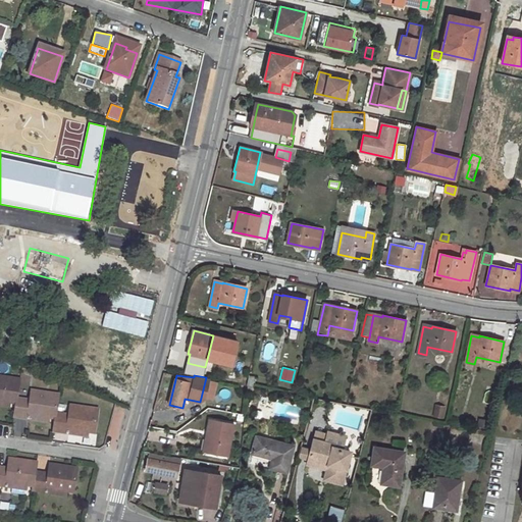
[(0,401),(9,403),(16,405),(16,399),(19,379),(0,376),(0,401)]
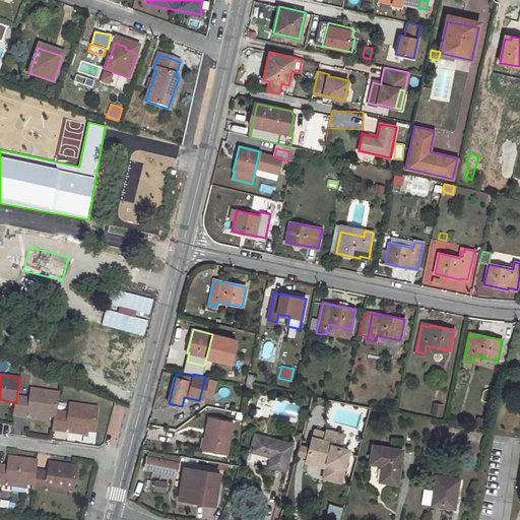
[(233,401),(235,391),(219,388),(217,398),(233,401)]
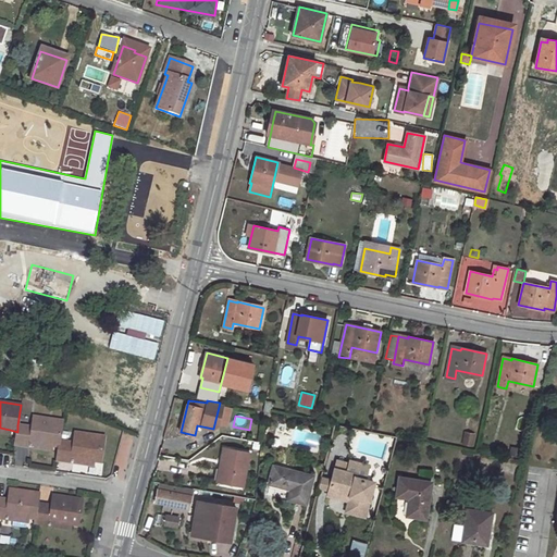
[(29,440),(28,444),(52,447),(59,448),(60,442),(62,421),(33,417),(32,428),(17,425),(17,432),(15,445),(24,446),(25,438),(29,440)]
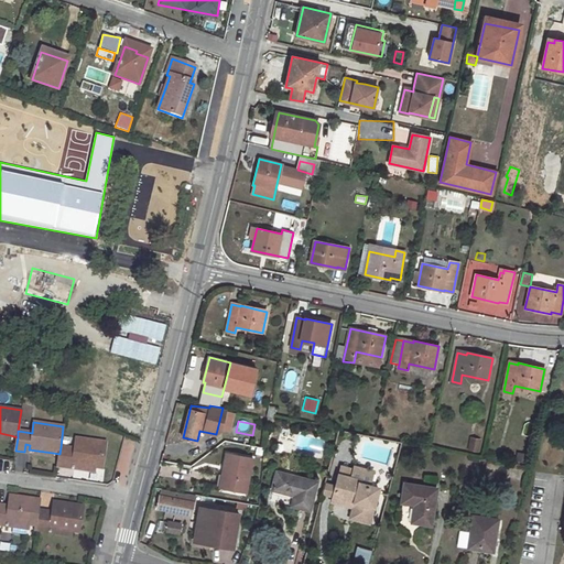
[(321,453),(322,438),(302,436),(301,451),(321,453)]
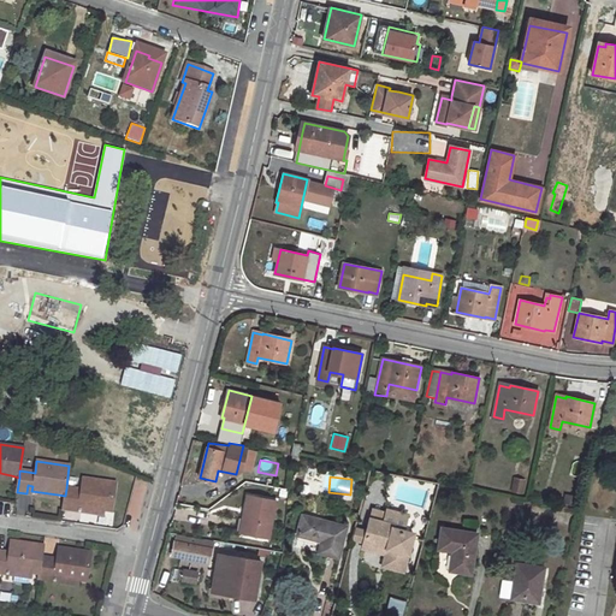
[(65,496),(63,510),(72,511),(73,504),(78,504),(78,508),(104,511),(111,513),(114,484),(83,479),(81,491),(66,489),(65,496)]
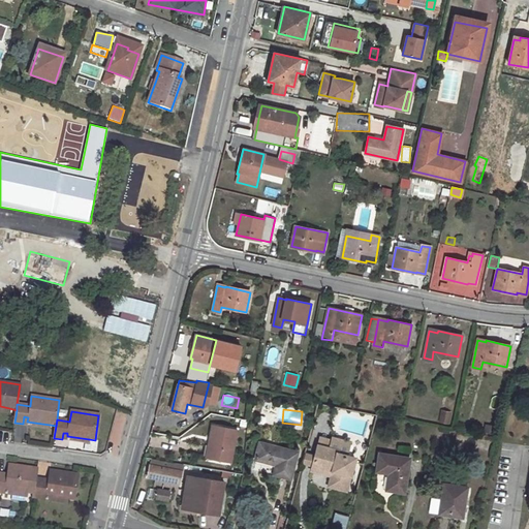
[(442,412),(441,421),(448,422),(449,413),(442,412)]
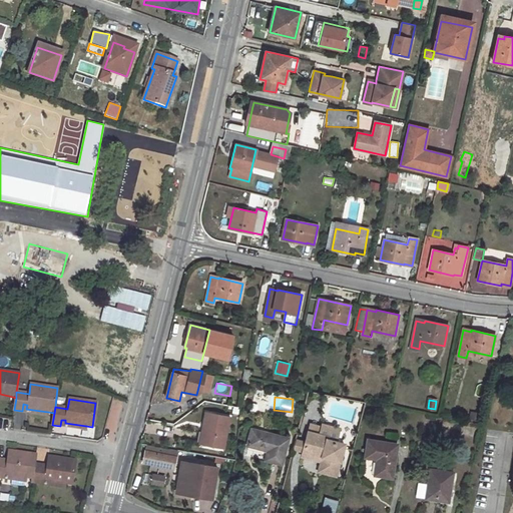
[(23,404),(22,411),(47,415),(48,412),(26,409),(27,405),(23,404)]
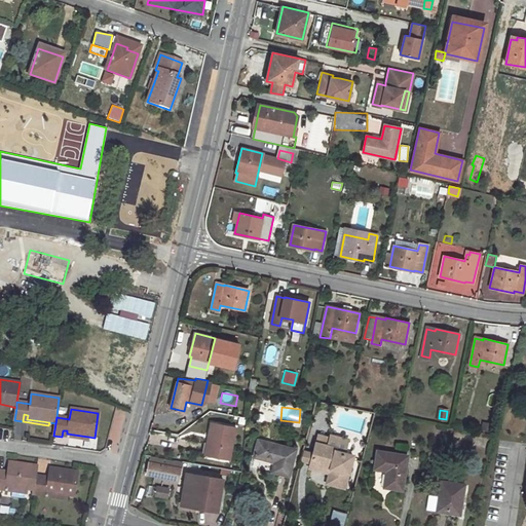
[(483,422),(481,430),(491,431),(492,424),(483,422)]
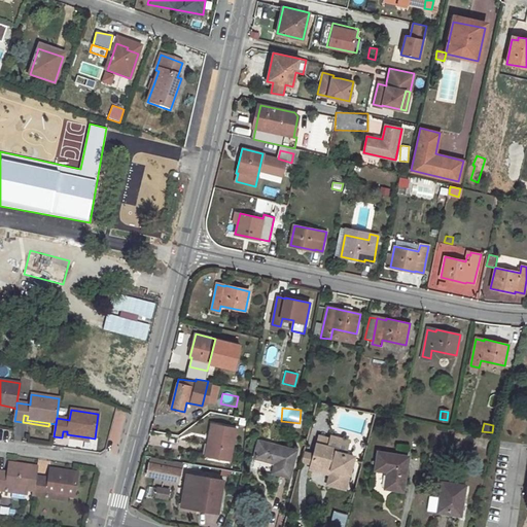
[(211,424),(209,434),(213,435),(209,456),(231,460),(236,429),(211,424)]
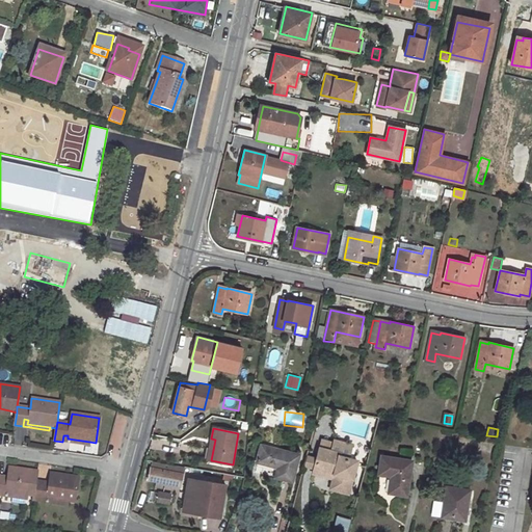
[(63,435),(62,442),(88,446),(89,442),(68,439),(68,435),(63,435)]
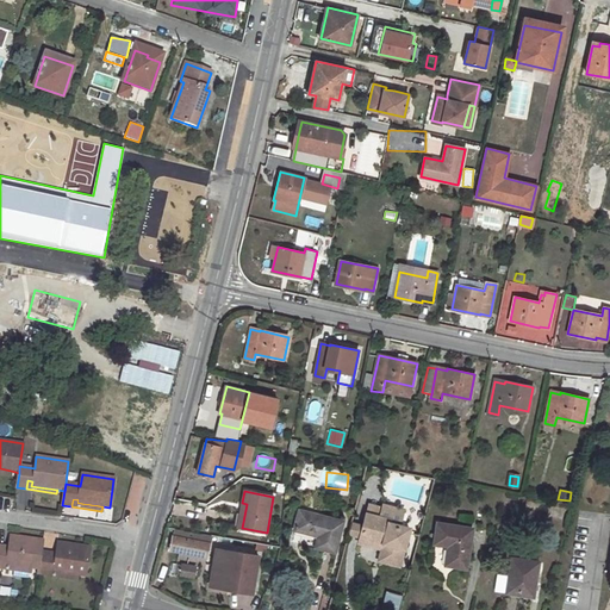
[(292,542),(316,547),(335,552),(343,521),(299,510),(292,542)]
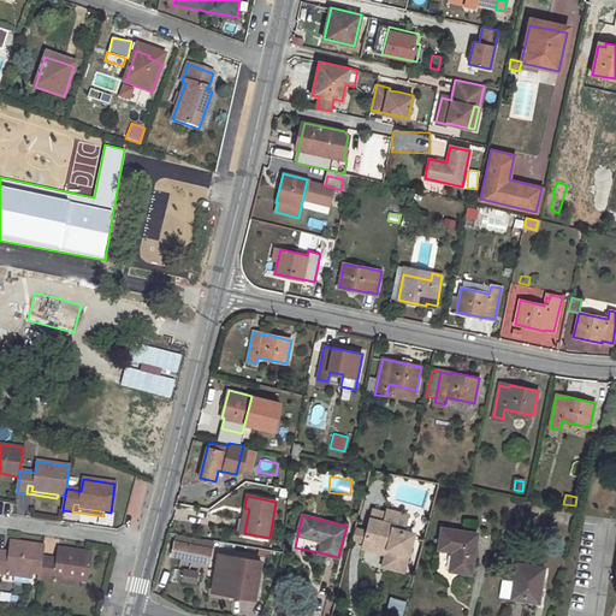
[(367,531),(365,543),(388,549),(388,548),(392,549),(388,567),(403,570),(414,533),(394,527),(394,525),(371,519),(367,531)]
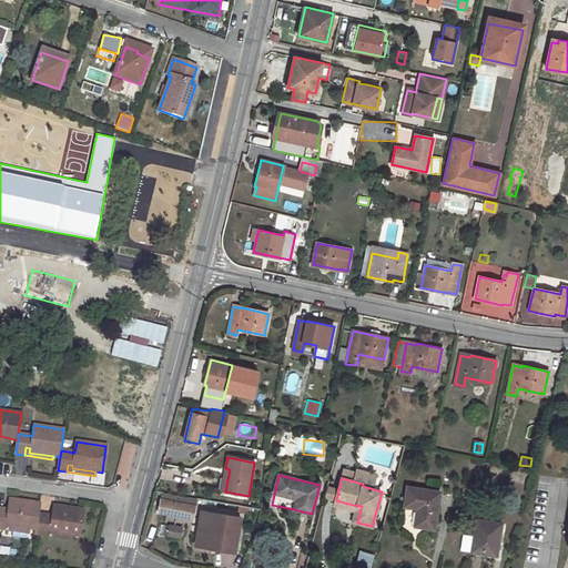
[(330,487),(326,498),(336,500),(338,489),(330,487)]
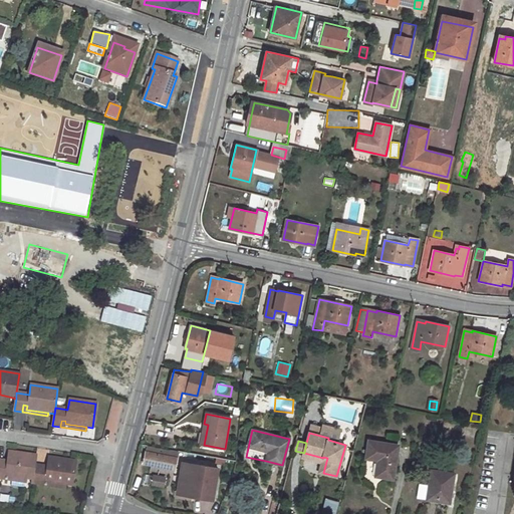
[(379,460),(376,476),(394,478),(399,446),(368,442),(366,457),(379,460)]
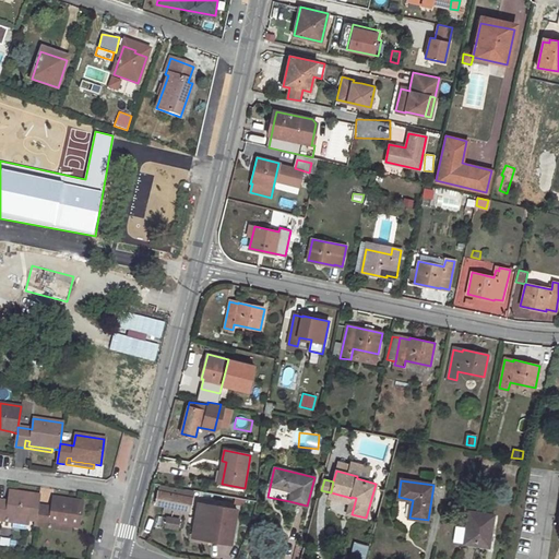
[(161,486),(156,504),(190,511),(194,491),(183,490),(161,486)]
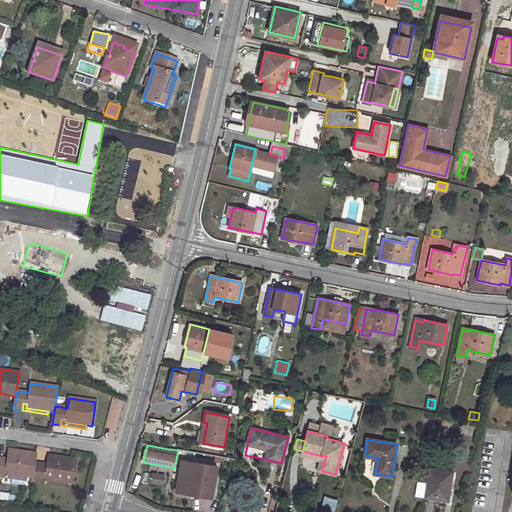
[(6,471),(5,474),(26,477),(32,477),(34,464),(36,454),(9,450),(7,461),(2,461),(3,459),(0,458),(0,475),(0,471),(6,471)]
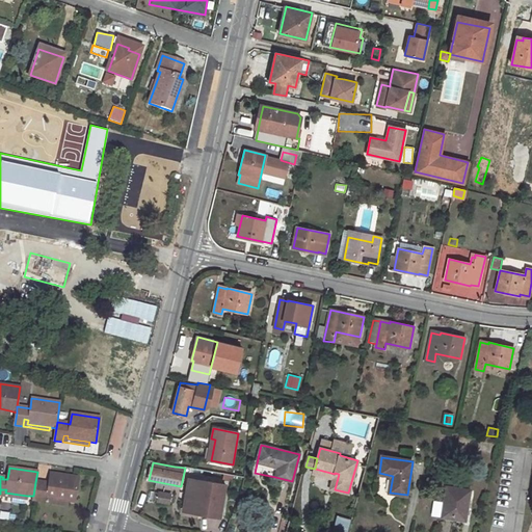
[(315,469),(313,473),(333,478),(330,487),(335,489),(339,474),(335,473),(335,474),(315,469)]
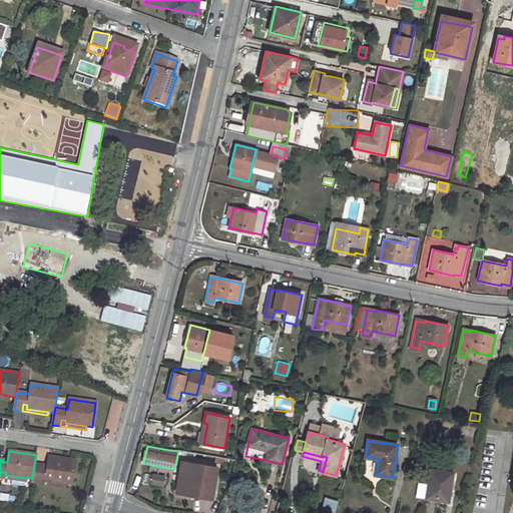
[(47,468),(42,467),(42,466),(34,465),(32,478),(31,483),(39,484),(40,477),(45,478),(45,480),(65,484),(72,484),(75,461),(48,456),(47,468)]
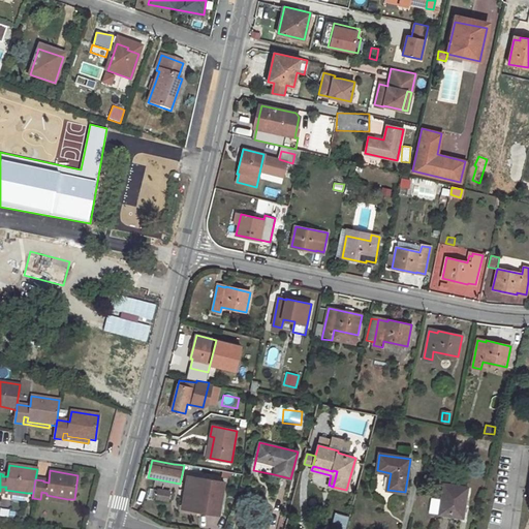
[(224,481),(188,475),(182,508),(212,514),(214,500),(221,501),(224,481)]
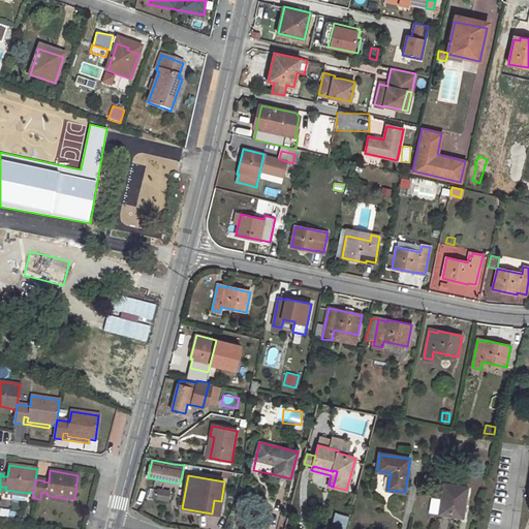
[(443,484),(439,514),(463,518),(468,488),(443,484)]
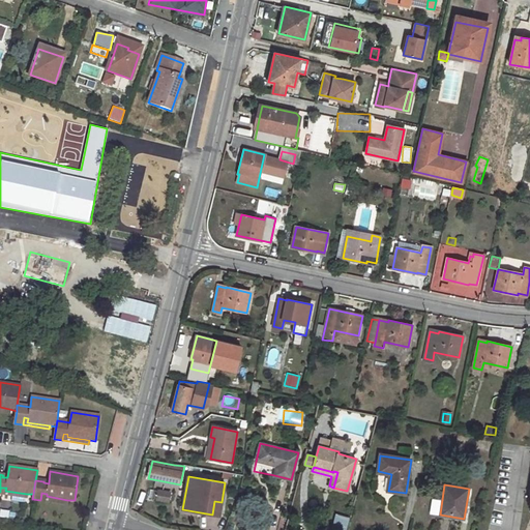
[(27,494),(5,491),(6,488),(0,488),(0,492),(0,494),(26,498),(27,494)]
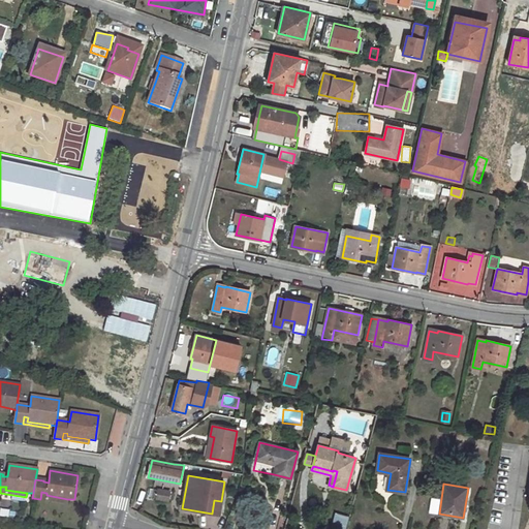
[(154,499),(169,501),(172,490),(155,488),(154,499)]
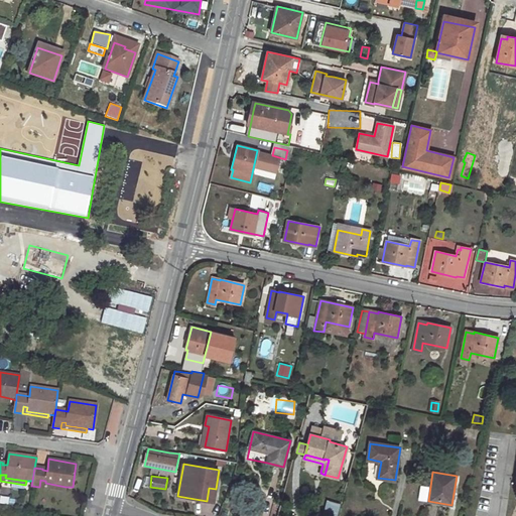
[(40,480),(39,487),(65,491),(66,487),(45,483),(45,481),(40,480)]
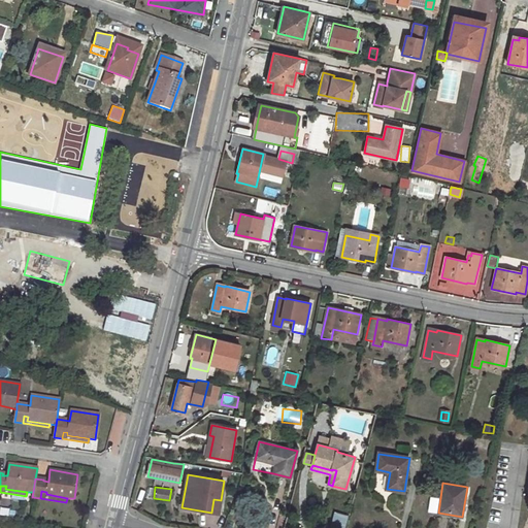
[(213,499),(211,513),(219,514),(221,500),(213,499)]
